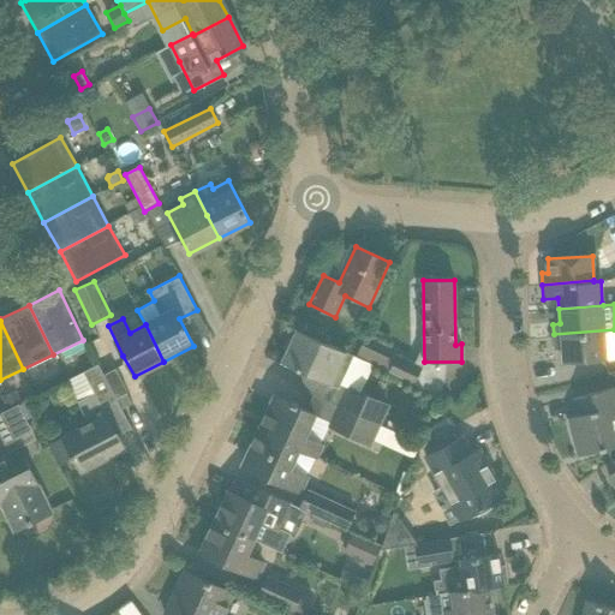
[(347,388),(338,407),(378,425),(388,406),(359,393),(372,364),(353,356),(297,329),(281,363),(339,388),(340,384),(347,388)]
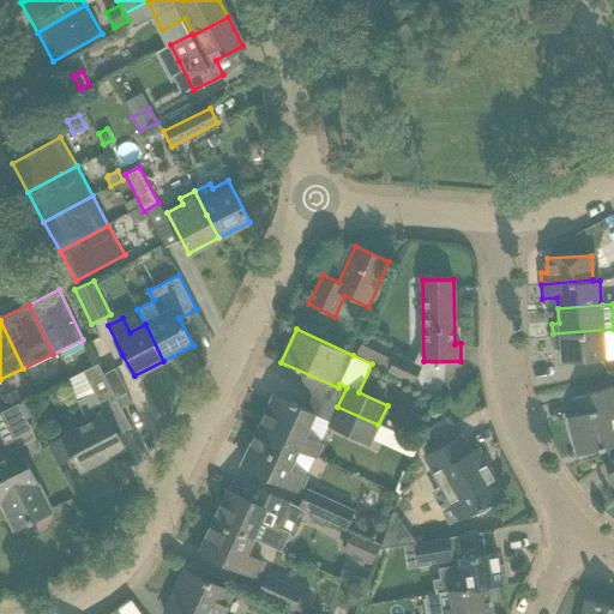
[(613,329),(553,333),(554,349),(561,349),(561,357),(606,354),(613,353),(613,329)]
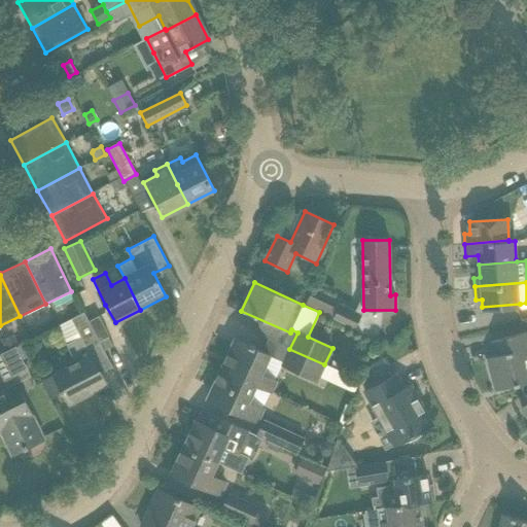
[(332,318),(355,329),(362,315),(340,304),(332,318)]
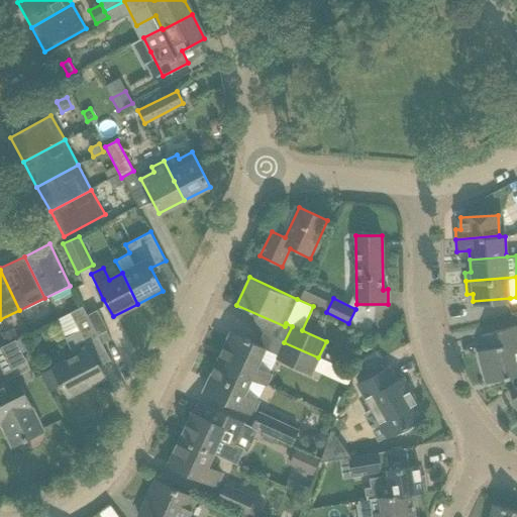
[(102,344),(97,335),(97,334),(87,316),(83,307),(71,313),(76,324),(80,330),(65,338),(75,356),(71,358),(54,368),(61,382),(59,384),(60,387),(63,386),(69,396),(104,378),(98,367),(110,360),(102,344)]
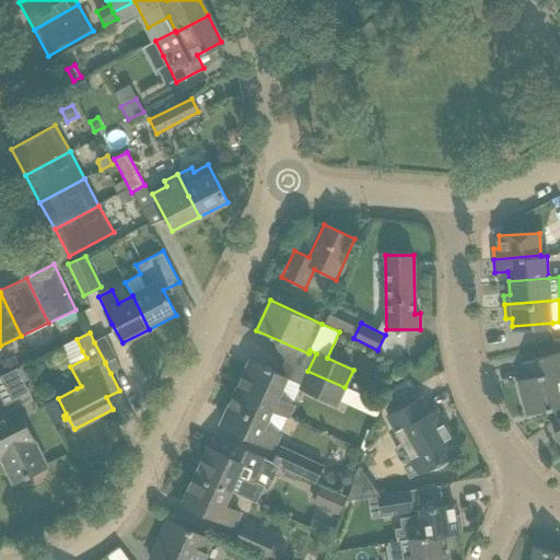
[(105,336),(94,341),(94,342),(105,362),(114,357),(115,357),(105,336)]
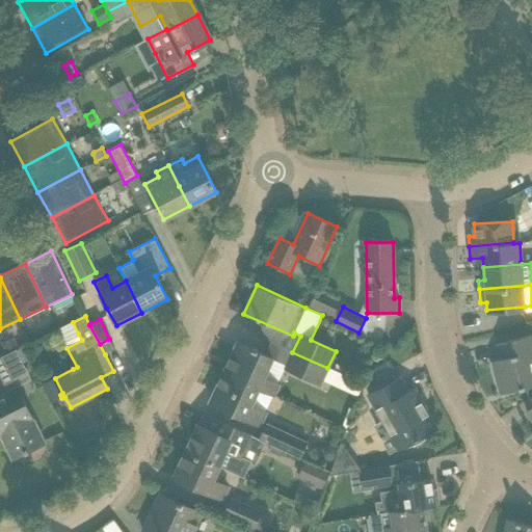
[(497,344),(501,360),(491,362),(500,395),(531,386),(531,377),(529,364),(531,363),(531,335),(497,344)]
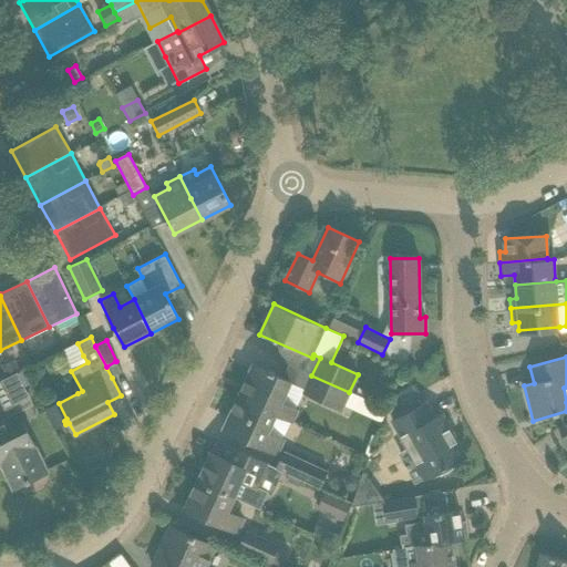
[(13,360),(1,366),(7,377),(18,371),(13,360)]
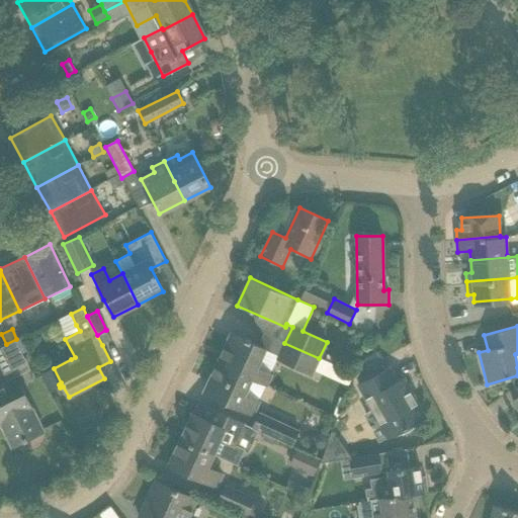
[(105,330),(97,335),(97,336),(102,345),(110,340),(105,330)]
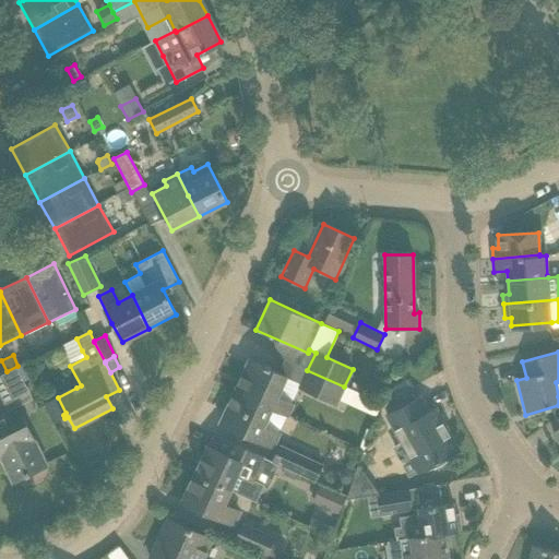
[(278,397),(287,378),(285,377),(275,372),(276,370),(271,367),(270,369),(250,360),(235,392),(271,408),(273,409),(272,411),(288,417),(295,404),(278,397)]
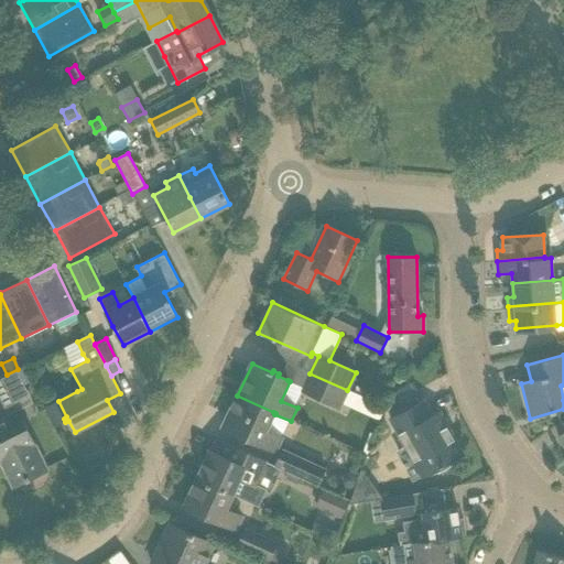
[(347,390),(310,373),(303,388),(302,391),(339,408),(347,390)]
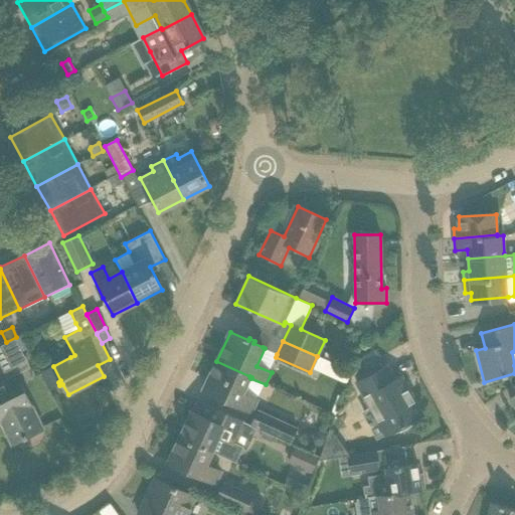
[(379,362),(372,350),(356,359),(362,372),(379,362)]
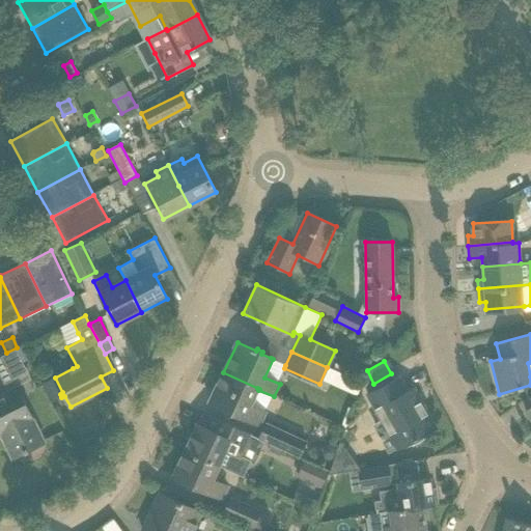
[(252,404),(258,390),(259,389),(257,388),(223,372),(210,402),(228,411),(260,426),(267,412),(252,404)]
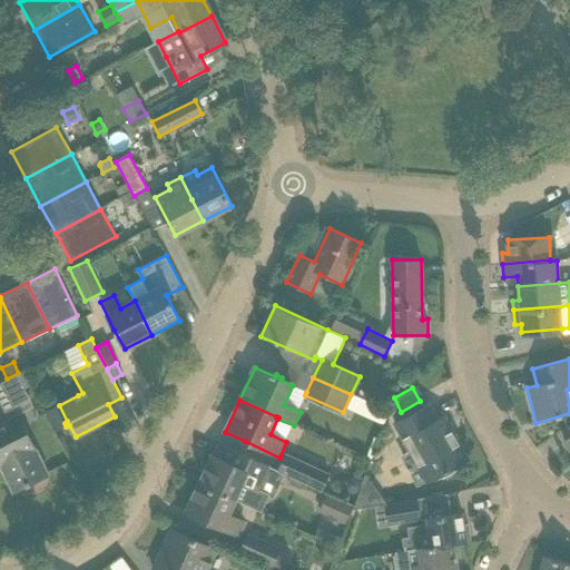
[(362,400),(355,413),(384,425),(389,412),(362,400)]
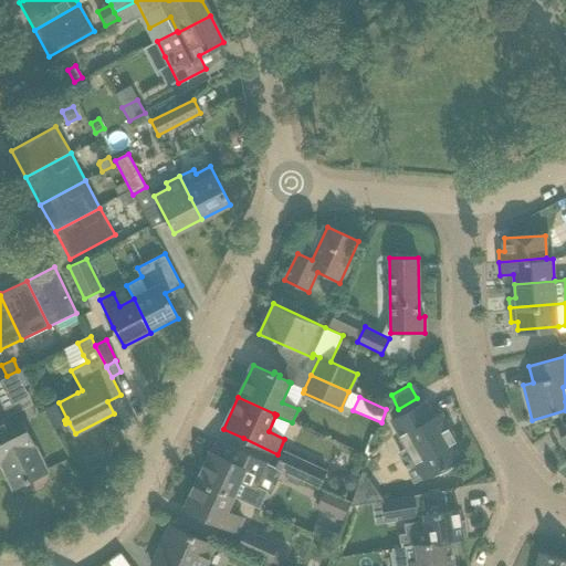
[(390,422),(423,479),(464,456),(441,413),(433,418),(425,402),(406,413),(390,422)]
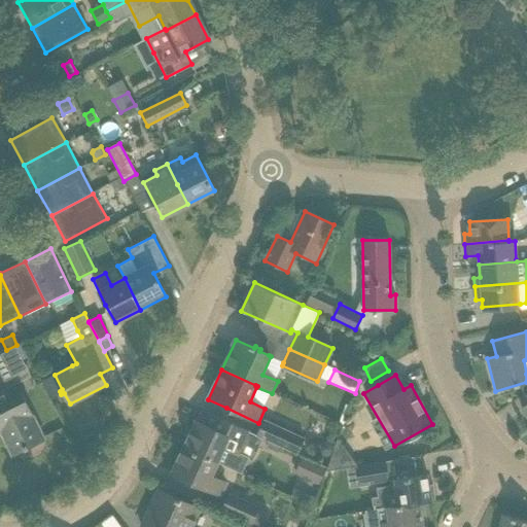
[(43,440),(16,385),(0,392),(0,429),(12,455),(24,449),(25,451),(29,449),(28,447),(43,440)]
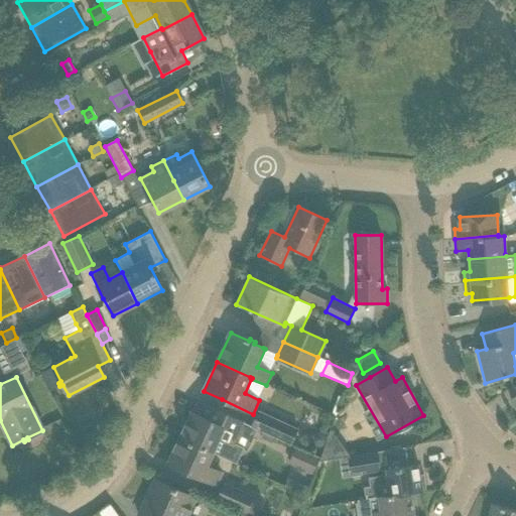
[(191,412),(179,437),(213,453),(236,464),(242,448),(234,445),(244,423),(215,409),(210,420),(191,412)]
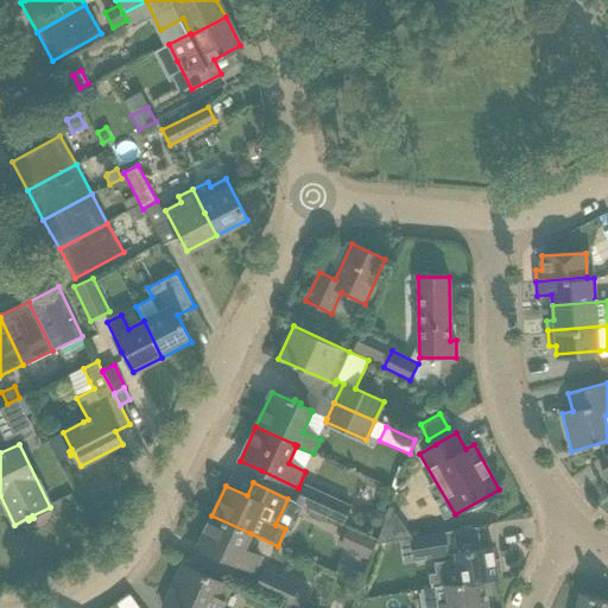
[(297,502),(342,524),(350,506),(304,485),(297,502)]
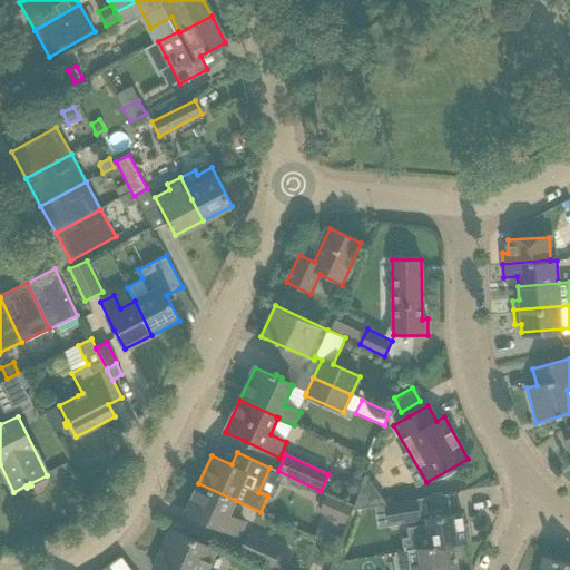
[(359,492),(353,509),(386,503),(364,475),(361,485),(359,492)]
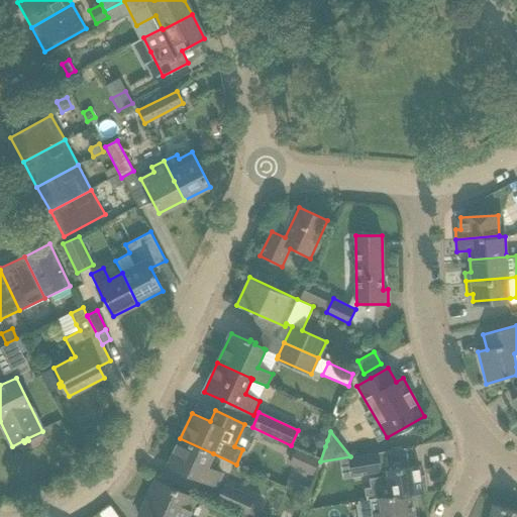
[(314,436),(312,441),(315,446),(320,448),(325,446),(327,440),(325,435),(319,433),(314,436)]
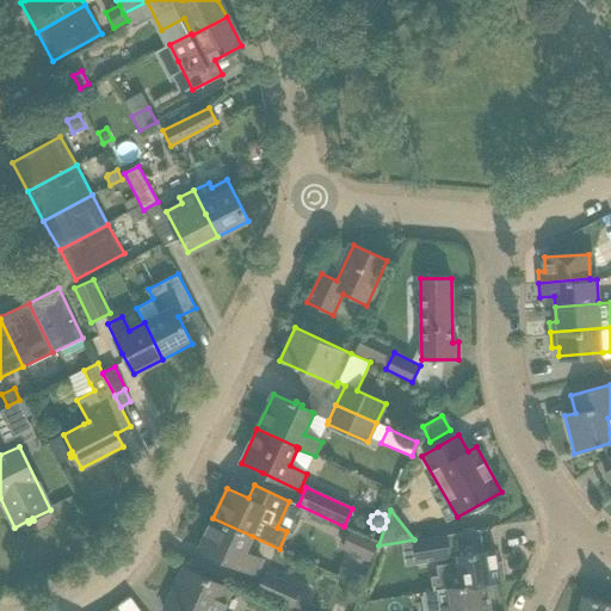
[(252,536),(213,518),(198,549),(255,575),(261,561),(245,553),(252,536)]
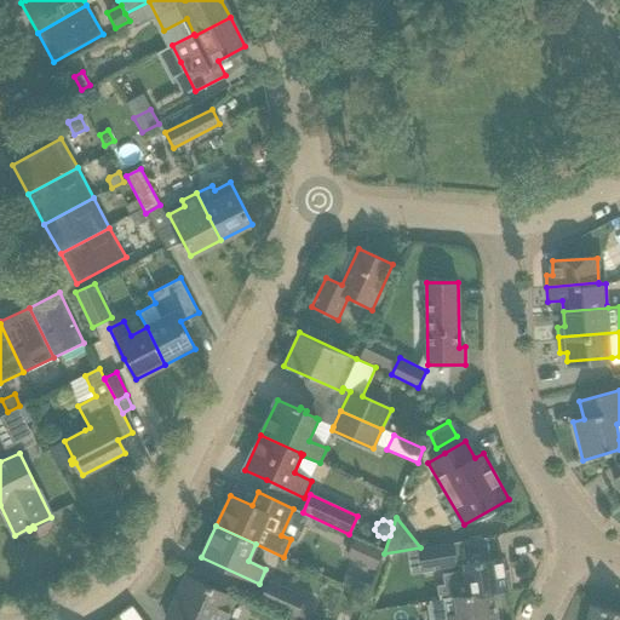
[(346,556),(374,569),(384,550),(355,538),(346,556)]
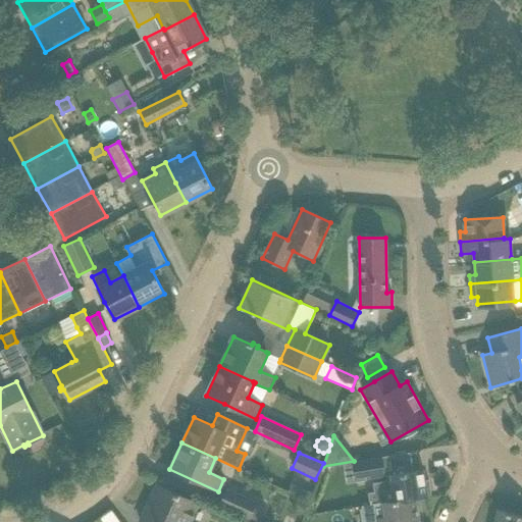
[(354,463),(356,481),(386,476),(383,459),(354,463)]
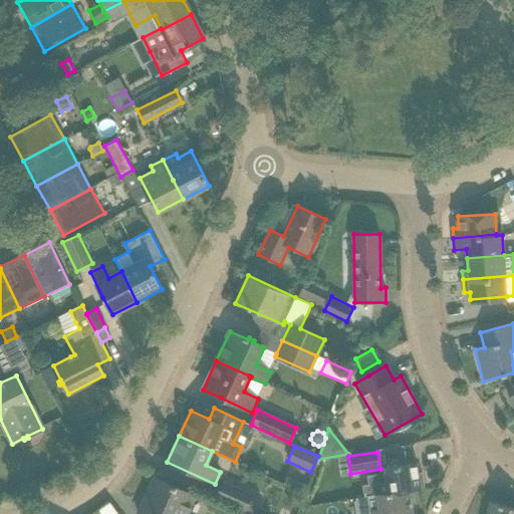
[(424,487),(422,474),(418,474),(417,463),(384,468),(386,475),(384,475),(384,474),(367,476),(368,484),(363,485),(364,492),(365,492),(366,498),(377,496),(409,491),(421,489),(420,487),(424,487)]
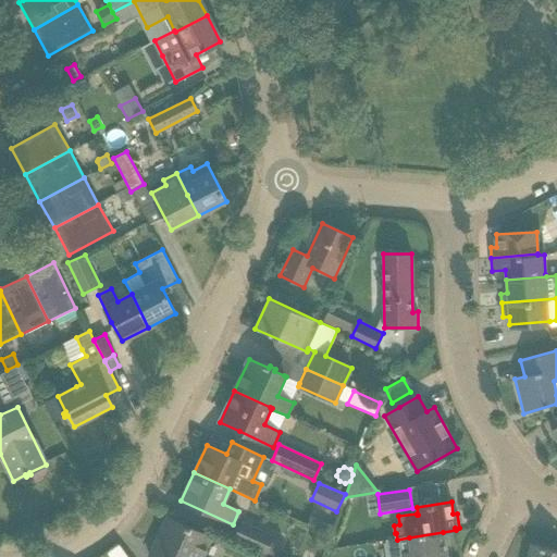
[(149,556),(148,556),(200,556),(210,537),(166,518),(149,556)]
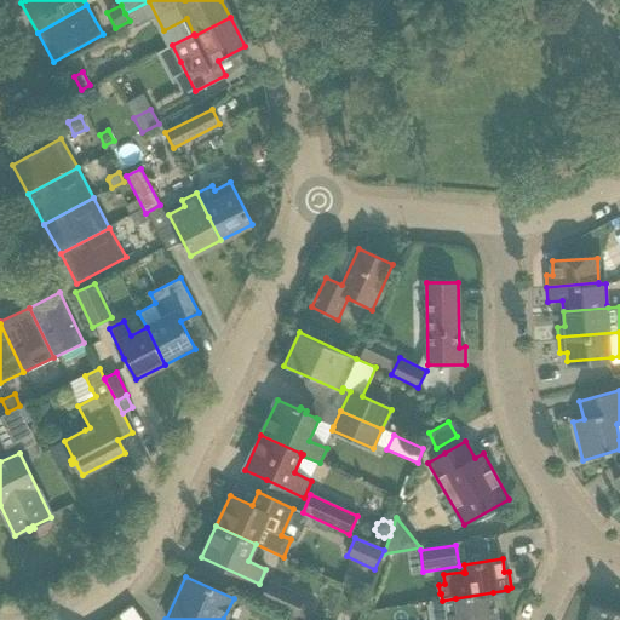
[(305,619),(314,603),(304,598),(269,583),(260,600),(304,619),(305,619)]
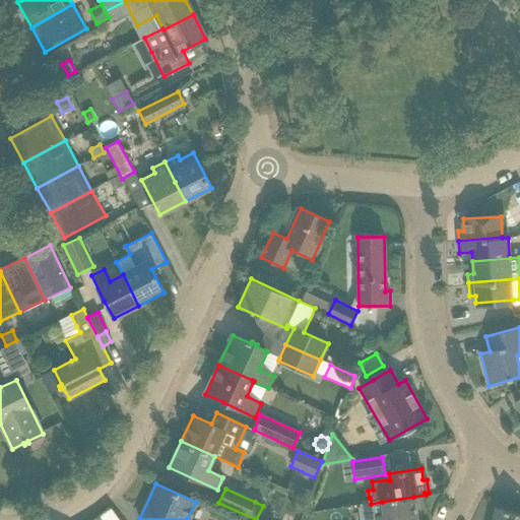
[(371,504),(362,505),(364,519),(416,519),(413,497),(382,502),(371,504)]
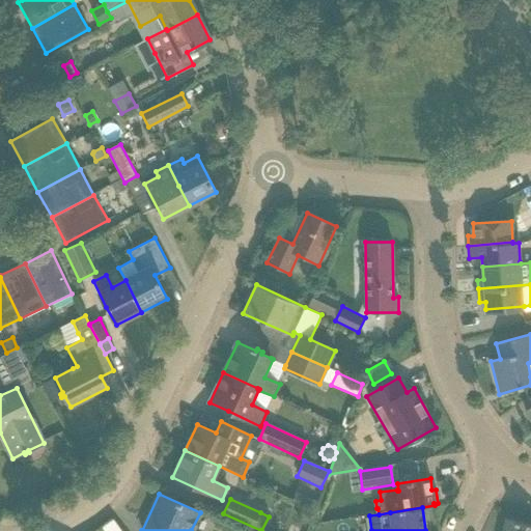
[(301,511),(297,514),(297,520),(301,523),(305,523),(308,520),(308,514),(305,511),(301,511)]
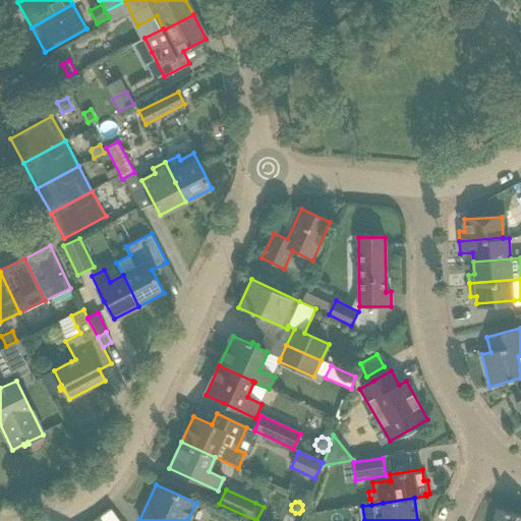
[(494,520),(520,520),(520,515),(497,509),(494,520)]
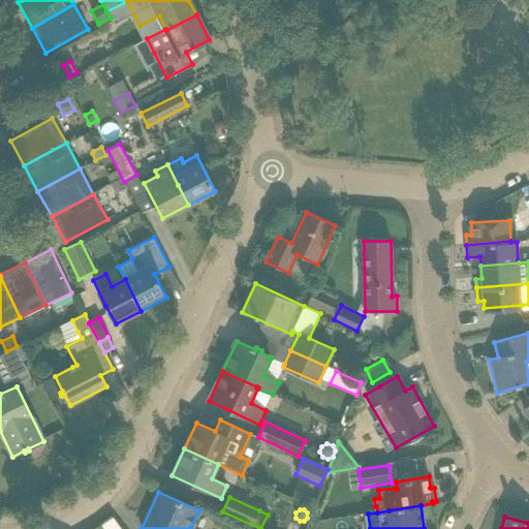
[(120,528),(113,518),(102,525),(104,528),(120,528)]
